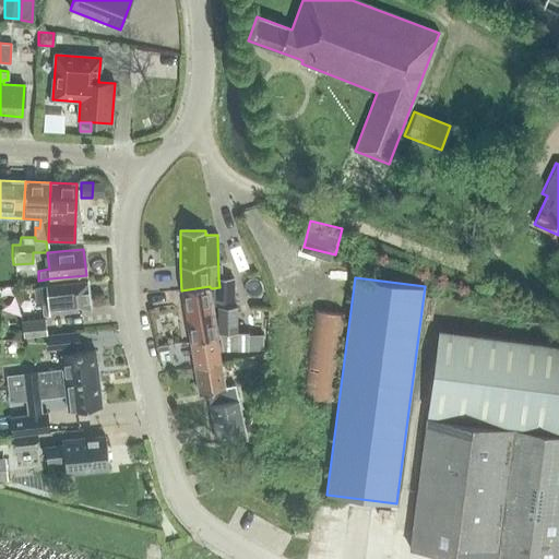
[(212,288),(212,305),(216,305),(234,306),(234,278),(218,278),(219,287),(212,288)]
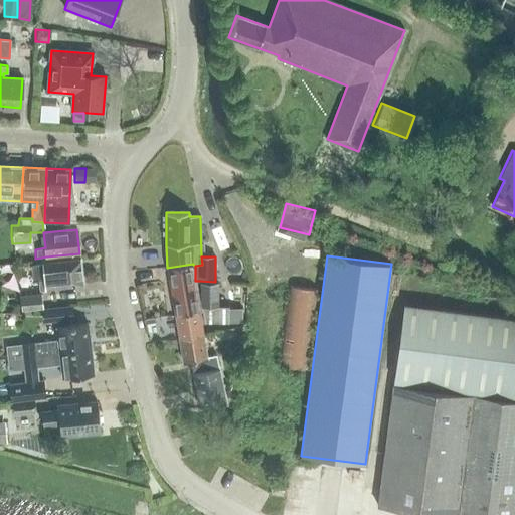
[(48,289),(83,285),(80,260),(30,265),(32,282),(39,281),(40,290),(49,289),(48,289)]
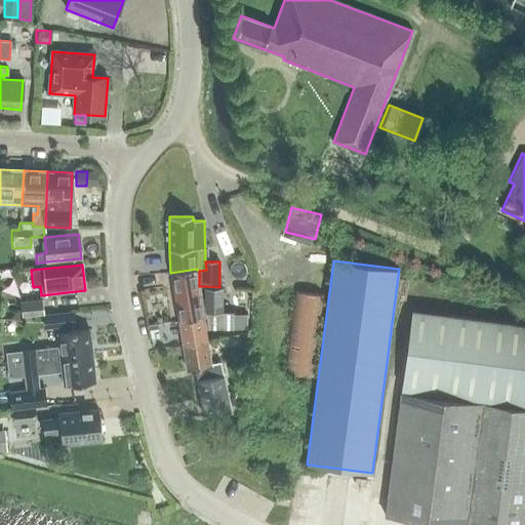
[(197,270),(197,269),(170,273),(178,321),(202,317),(195,270),(197,270)]
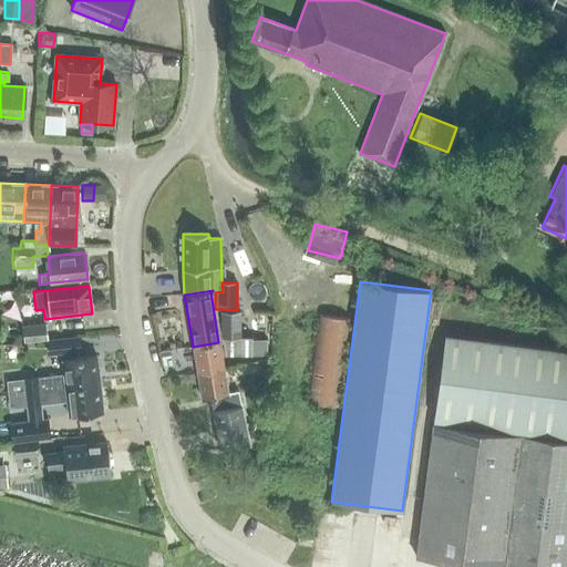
[(237,310),(219,309),(219,336),(225,356),(250,357),(250,354),(250,339),(250,336),(239,336),(240,310),(237,310)]
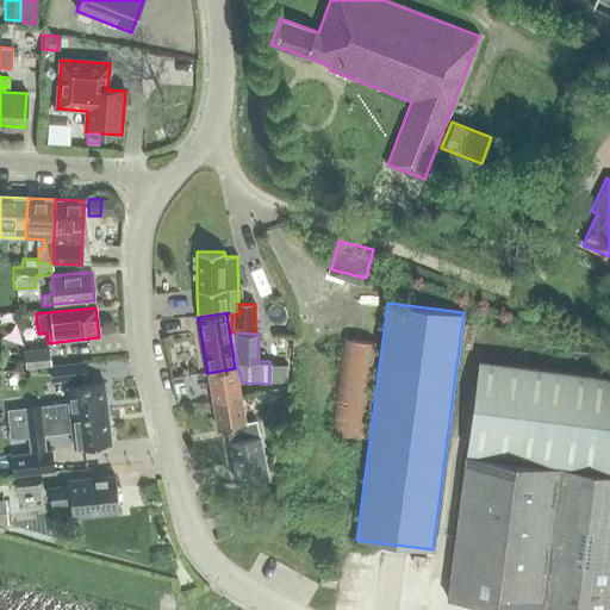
[(374,343),(340,338),(328,434),(361,439),(374,343)]
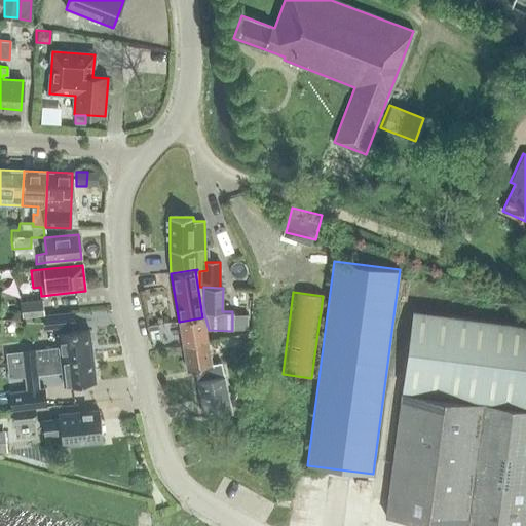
[(22,317),(43,314),(42,300),(21,303),(22,317)]
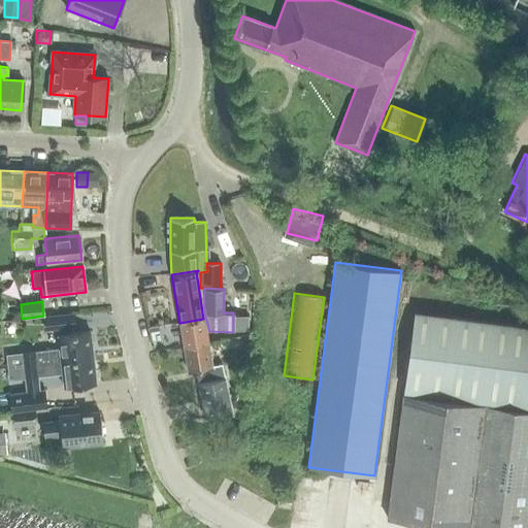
[(233,316),(233,330),(246,331),(246,316),(233,316)]
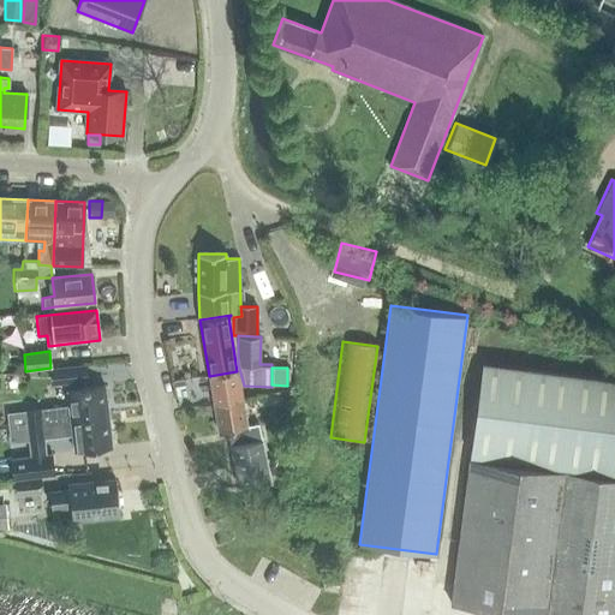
[(614,378),(526,368),(513,461),(614,475),(614,378)]
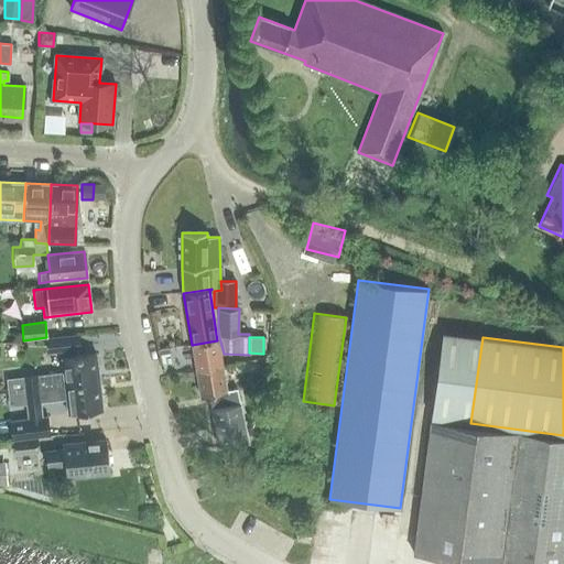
[(196,370),(221,366),(217,340),(192,345),(196,370)]
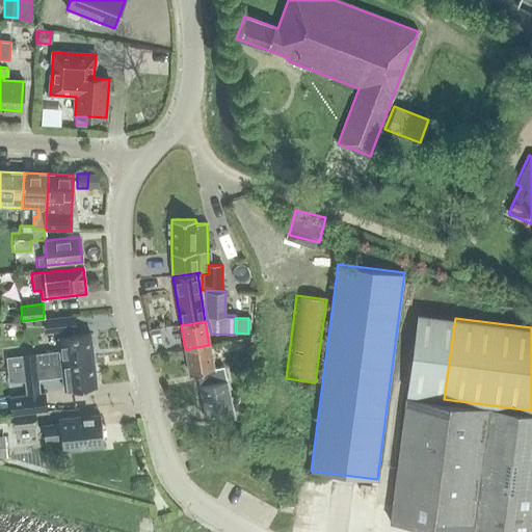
[(22,369),(94,361),(90,334),(58,338),(60,351),(8,357),(9,370),(22,369)]
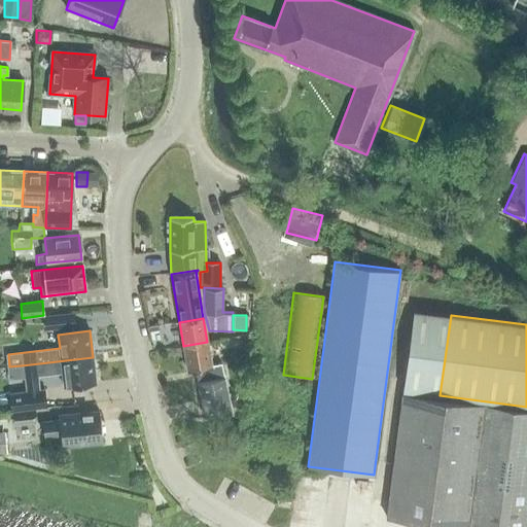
[(205,418),(231,413),(223,376),(222,376),(220,364),(211,365),(207,342),(183,346),(187,371),(196,370),(199,382),(198,382),(205,418)]
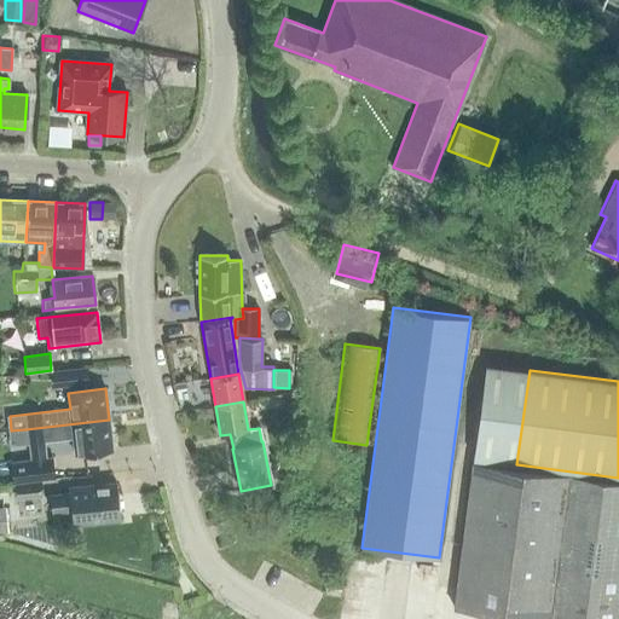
[(75,455),(113,450),(109,420),(25,429),(28,444),(73,438),(75,455)]
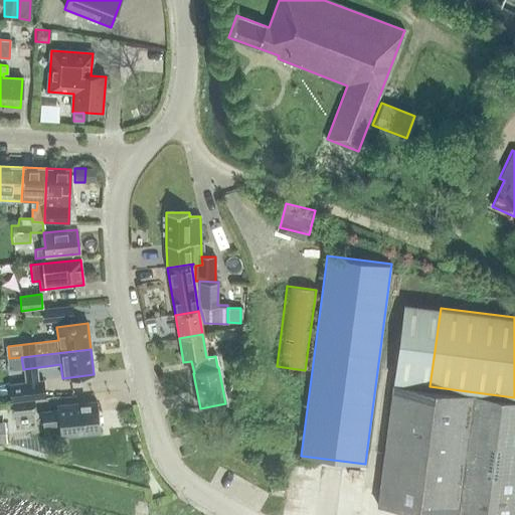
[(242,382),(231,379),(227,392),(238,395),(242,382)]
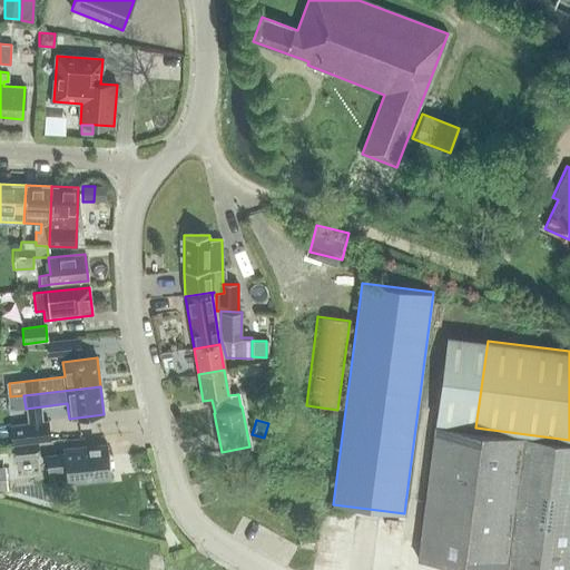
[(51,439),(49,422),(11,426),(12,443),(51,439)]
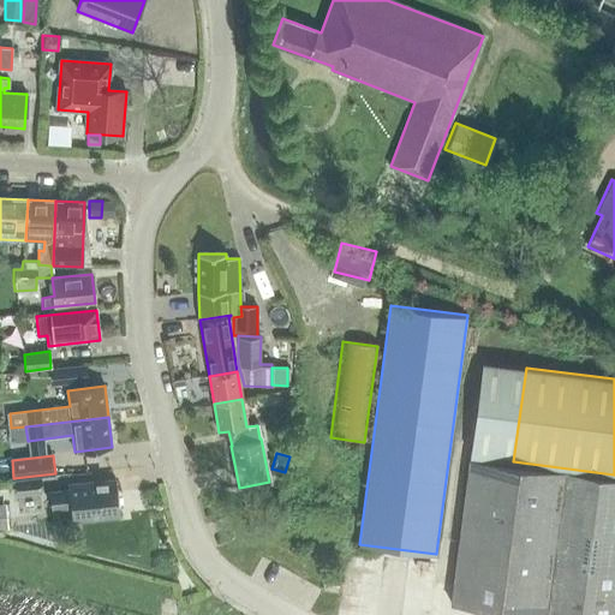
[(532,614),(611,614),(614,592),(614,477),(470,459),(452,604),(532,614)]
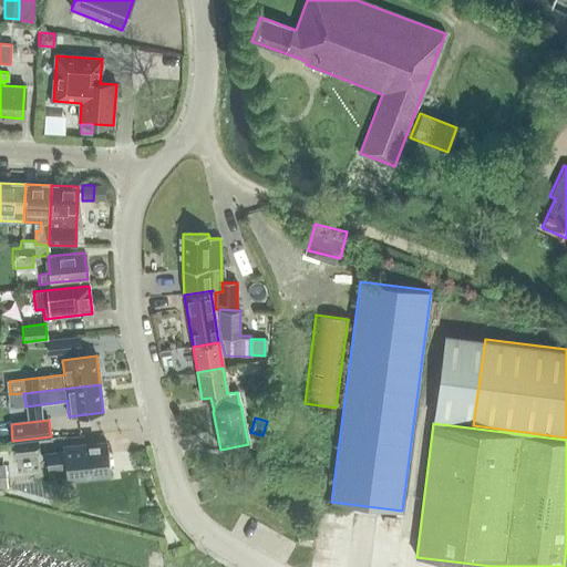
[(39,454),(37,440),(10,442),(11,457),(39,454)]
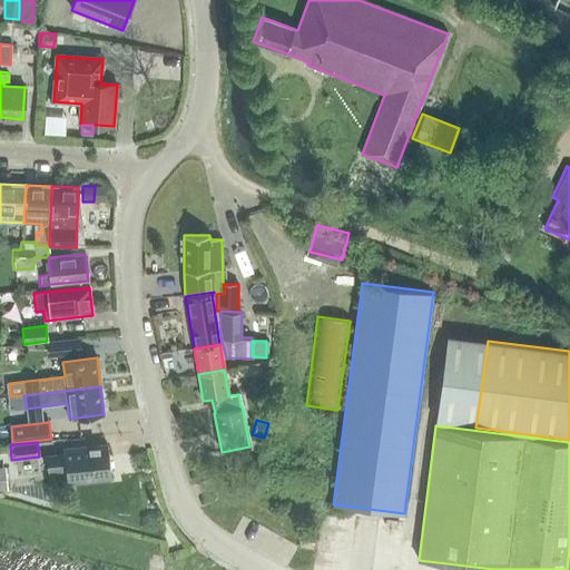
[(67,482),(111,478),(107,445),(64,450),(64,454),(47,455),(48,472),(66,470),(67,482)]
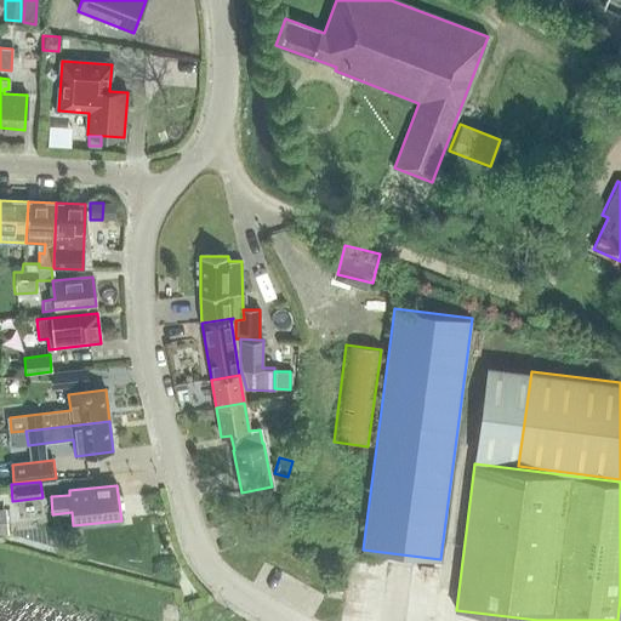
[(249,536),(272,534),(271,520),(248,523),(249,536)]
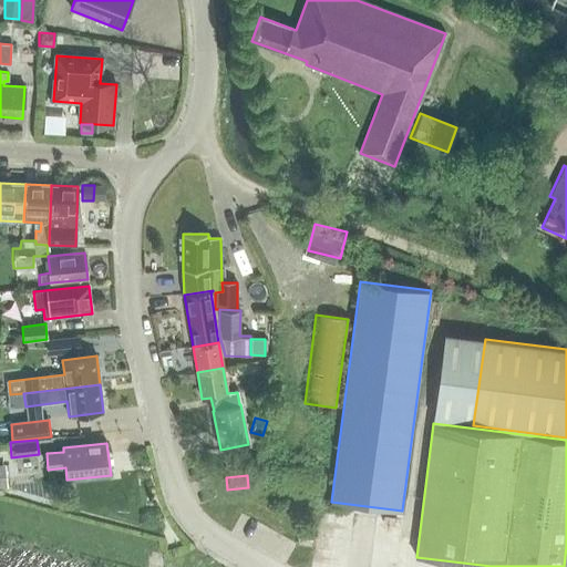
[(311,546),(313,534),(299,532),(297,544),(311,546)]
